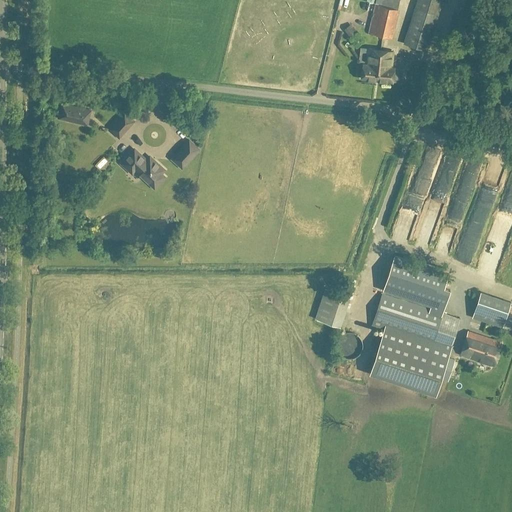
[(382,0),(381,5),(376,4),(370,34),(391,38),(398,9),(399,0),(382,0)]
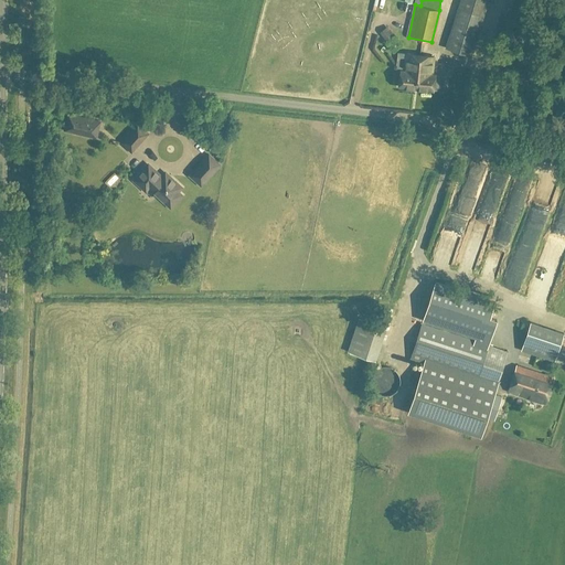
[(460,0),(446,48),(471,56),(488,0),(460,0)]
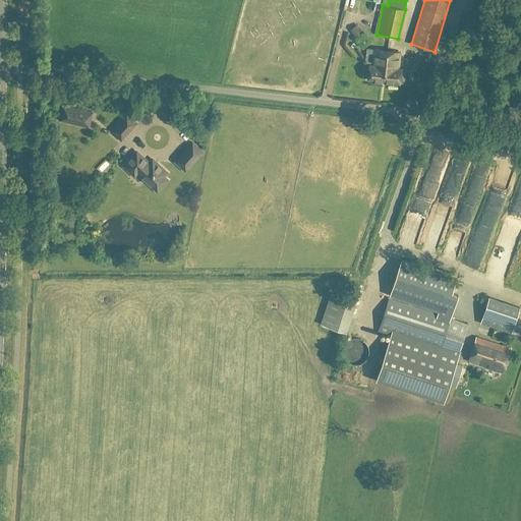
[(355,34),(361,29),(355,20),(349,26),(355,34)]
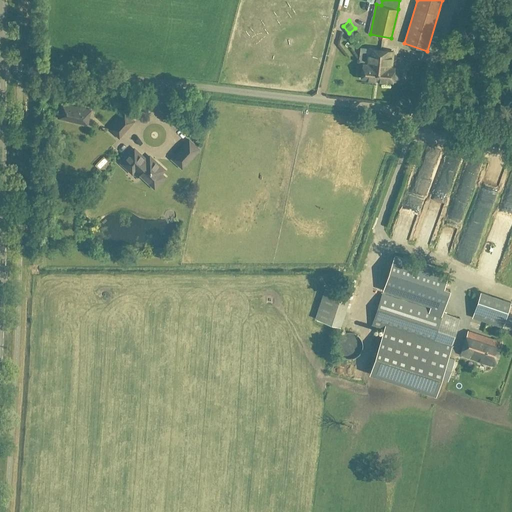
[(380,81),(383,50),(368,48),(367,64),(364,64),(362,79),(380,81)]
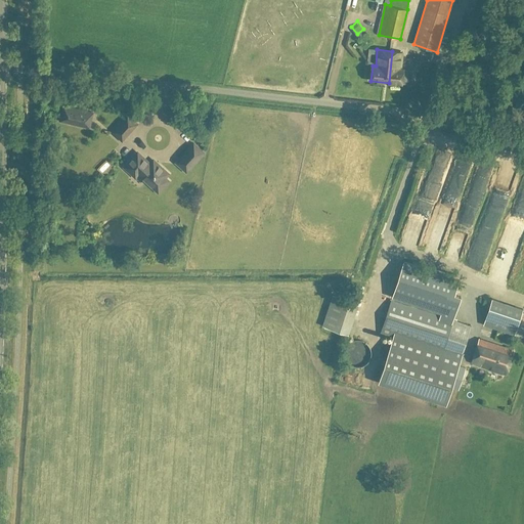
[(392,51),(389,83),(403,85),(404,70),(401,69),(403,52),(392,51)]
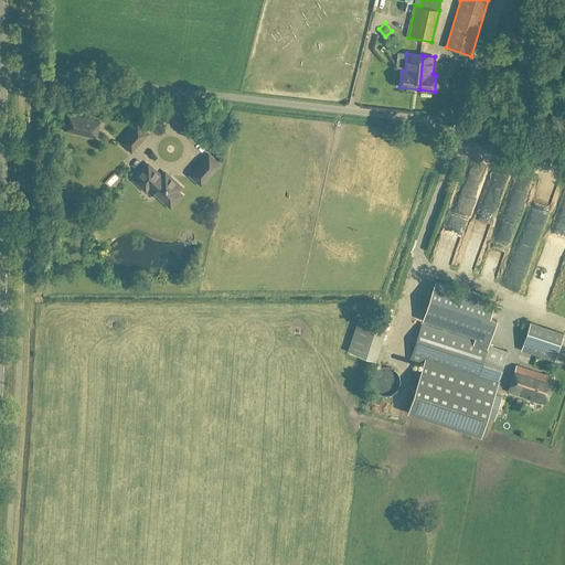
[(100,123),(91,120),(68,116),(65,129),(87,134),(97,136),(100,123)]
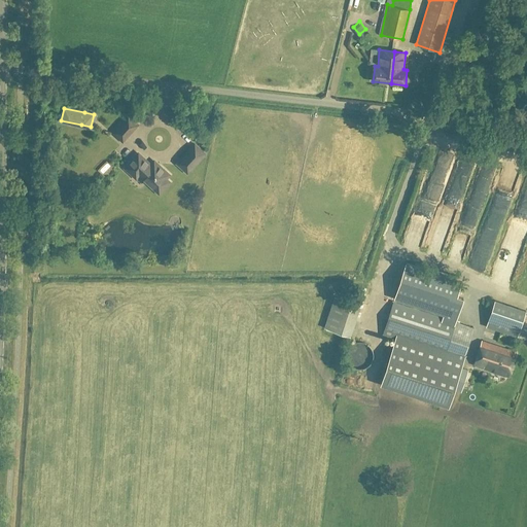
[(120,140),(136,124),(129,116),(112,133),(120,140)]
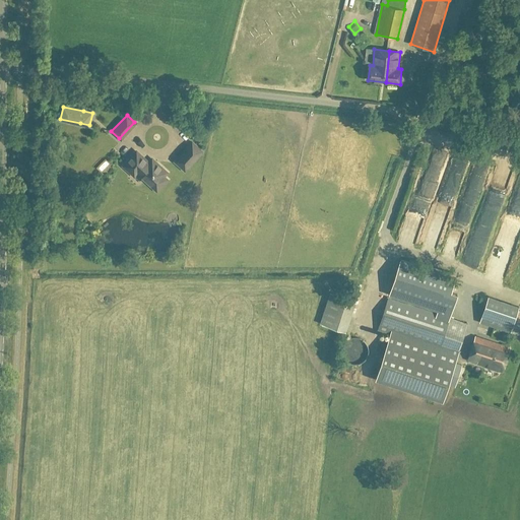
[(187,170),(203,152),(193,142),(177,159),(187,170)]
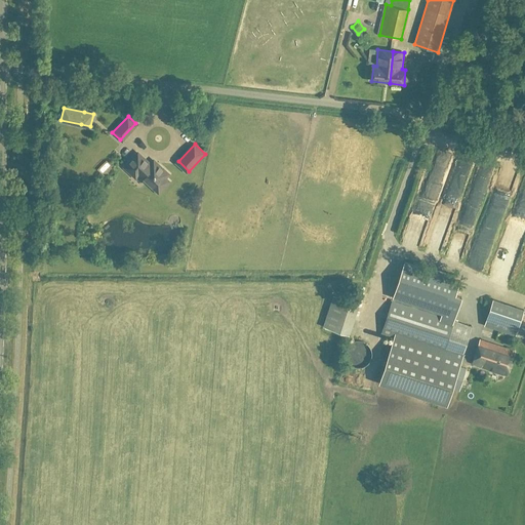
[(161,191),(167,184),(167,180),(165,178),(169,174),(157,164),(146,164),(136,155),(124,168),(131,174),(135,171),(138,171),(147,178),(148,183),(157,191),(161,191)]
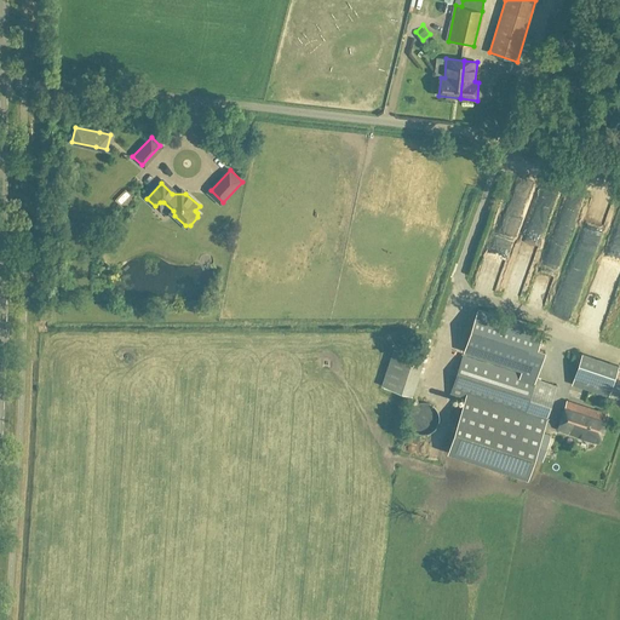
[(477,310),(464,351),(522,371),(521,374),(535,379),(545,351),(538,349),(544,332),(477,310)]
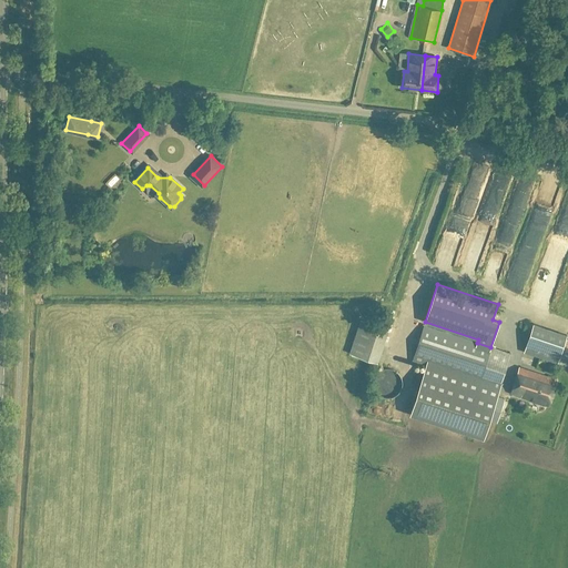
[(375,363),(385,328),(356,321),(346,355),(375,363)]
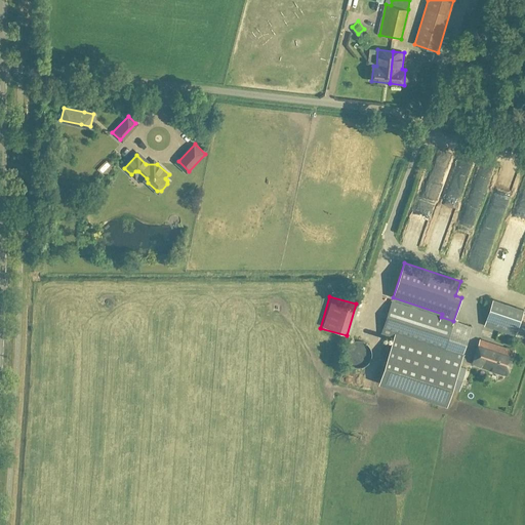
[(524,334),(524,314),(522,314),(524,310),(493,298),(484,325),(515,336),(524,339),(524,334)]
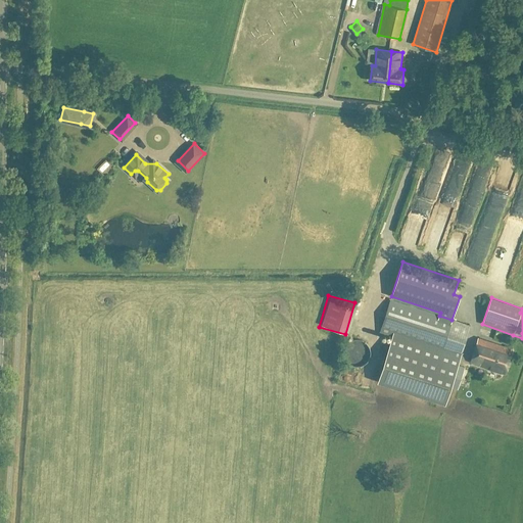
[(465,367),(458,365),(471,326),(452,320),(439,316),(390,300),(380,332),(392,336),(377,383),(445,405),(450,387),(458,389),(465,367)]
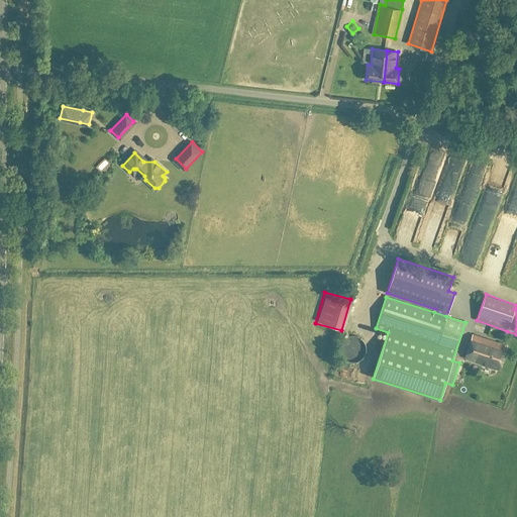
[(507,346),(473,334),(464,357),(499,370),(507,346)]
